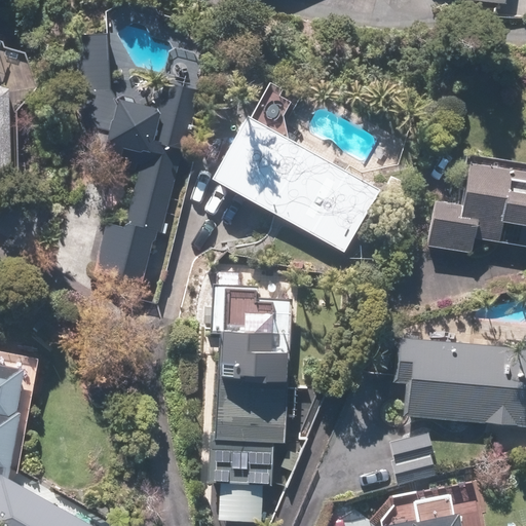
[(0,207),(3,208),(8,94),(20,88),(0,44),(0,207)]
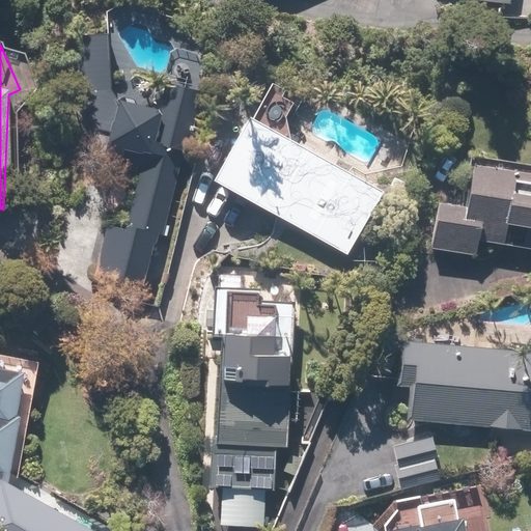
[(106,227),(95,266),(146,279),(156,240),(163,242),(199,98),(161,88),(156,110),(117,101),(107,142),(145,152),(124,231),(106,227)]
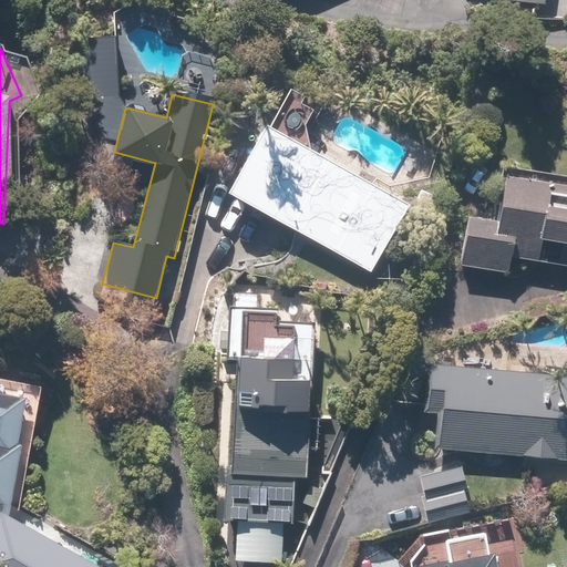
[(263,136),(230,194),(369,271),(401,214),(263,136)]
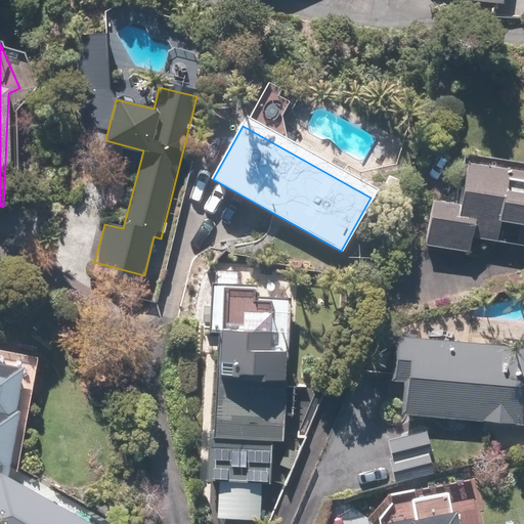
[(455,204),(430,200),(423,245),(468,252),(470,234),(523,243),(523,165),(463,156),(455,204)]
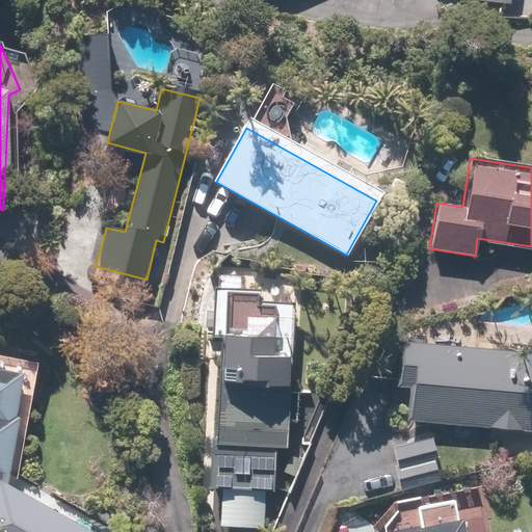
[(216,444),(211,444),(209,488),(214,488),(214,493),(222,493),(220,526),(262,527),(264,495),(271,495),(273,446),(287,447),(291,357),(270,356),(271,327),(292,328),(293,302),(261,300),(261,290),(242,289),(242,278),(215,277),(212,342),(221,342),(216,444)]
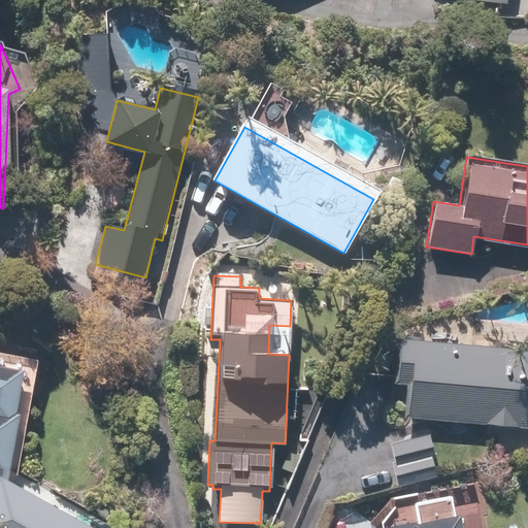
[(527,337),(526,348),(409,339),(409,345),(396,345),(394,382),(406,383),(404,417),(527,425),(527,337)]
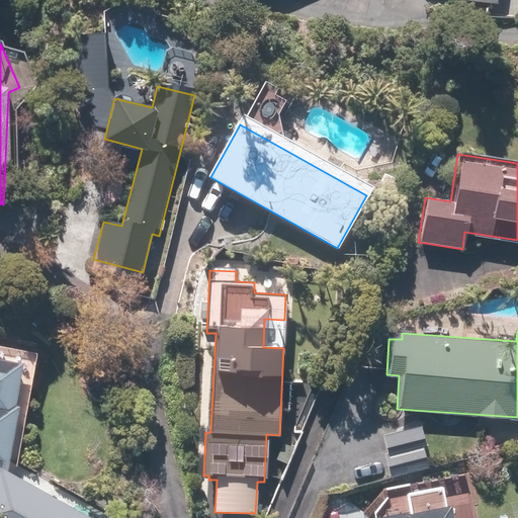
[(0,456),(9,457),(20,358),(0,355),(0,456)]
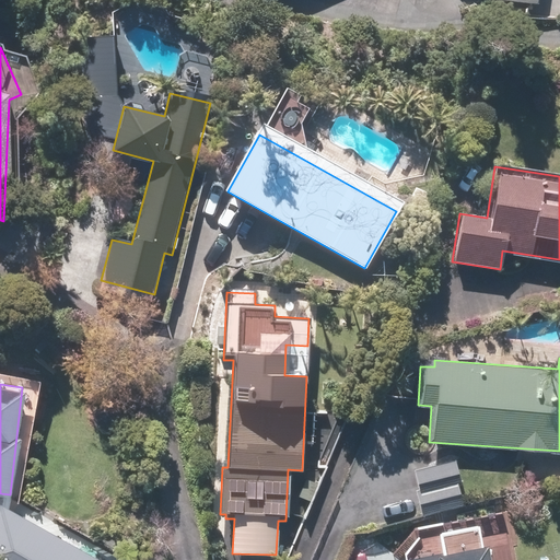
[(411,473),(417,502),(459,494),(454,465),(411,473)]
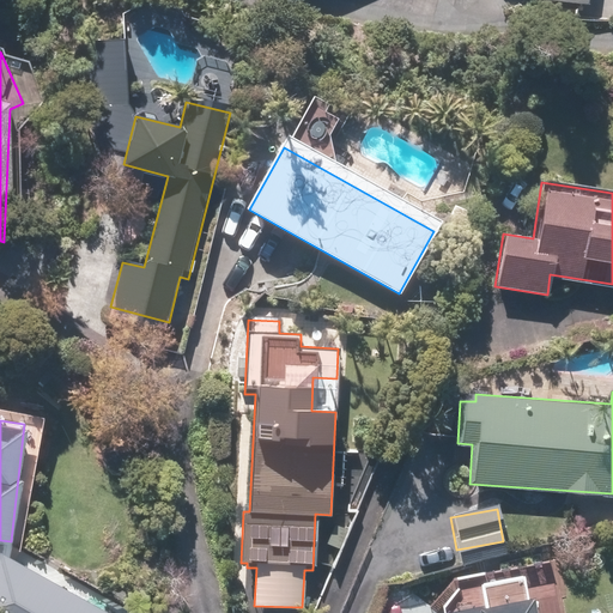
[(0,612),(84,612),(59,599),(65,587),(0,551),(0,612)]
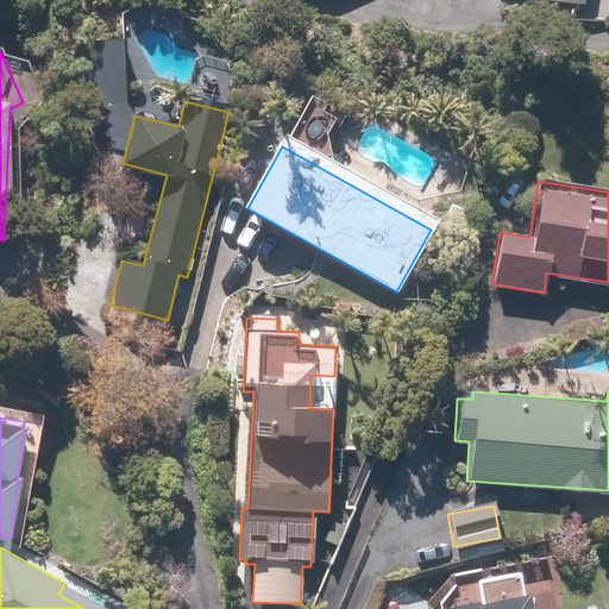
[(527,608),(525,590),(434,608),(527,608)]
